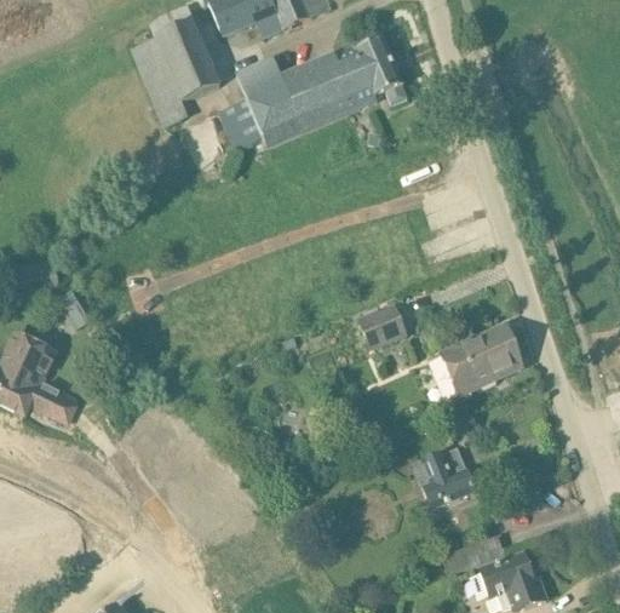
[(264,36),(331,7),(327,0),(206,0),(223,36),(258,21),(264,36)]
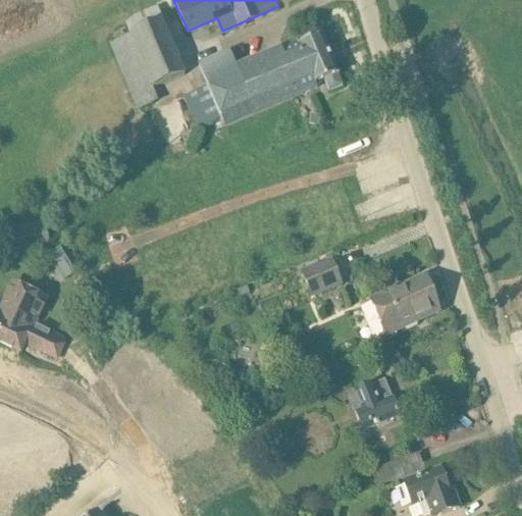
[(109,40),(137,107),(157,98),(152,85),(187,71),(157,3),(133,12),(124,20),(128,31),(109,40)]
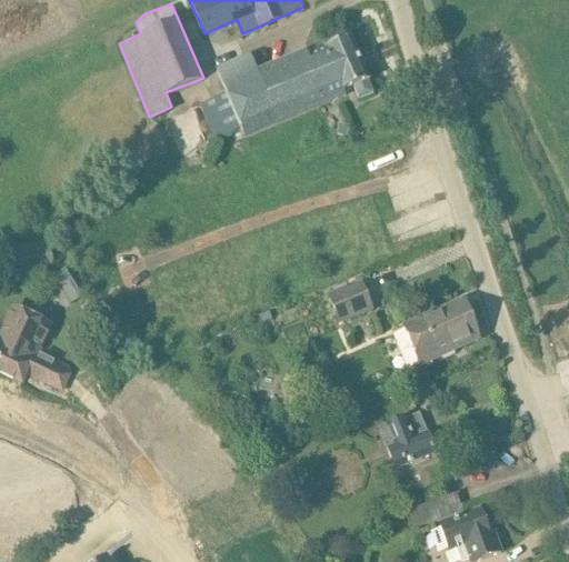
[(321,41),(286,57),(258,68),(251,52),(217,67),(227,89),(199,102),(213,137),(241,126),(245,134),(308,108),(346,92),(345,88),(353,84),(358,96),(373,89),(369,78),(350,34),(323,46),(321,41)]
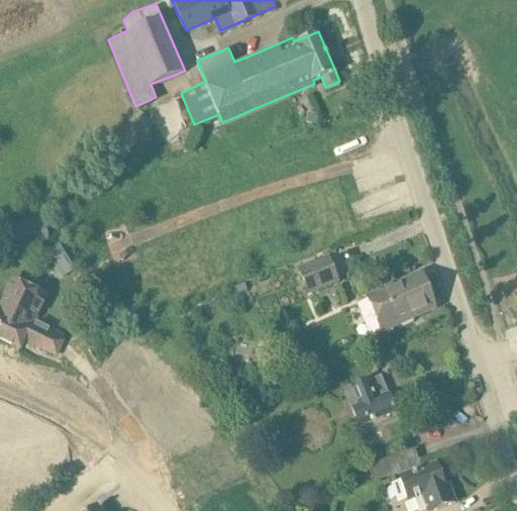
[(19,221),(0,226),(0,243),(22,237),(24,242),(49,237),(43,213),(19,218),(19,221)]
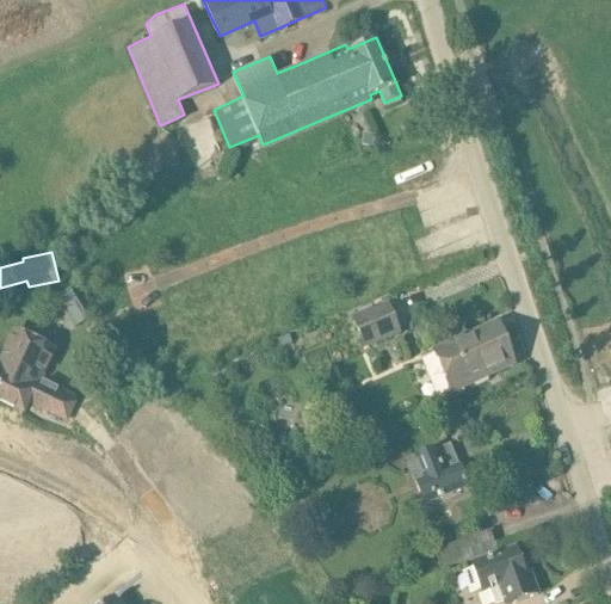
[(69,287),(56,294),(61,302),(74,295),(69,287)]
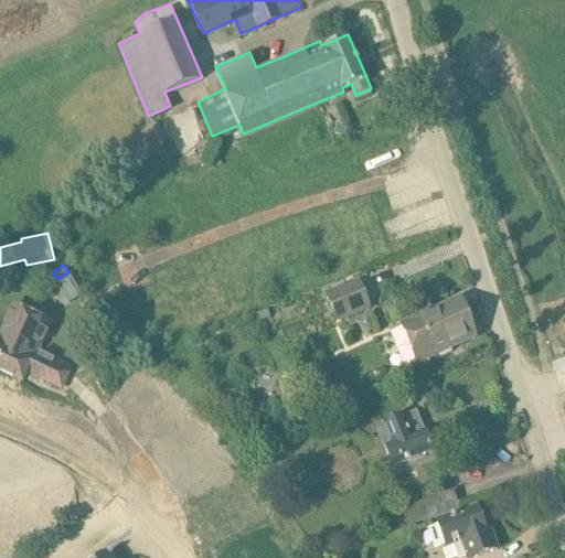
[(360,276),(326,290),(338,319),(372,304),(360,276)]
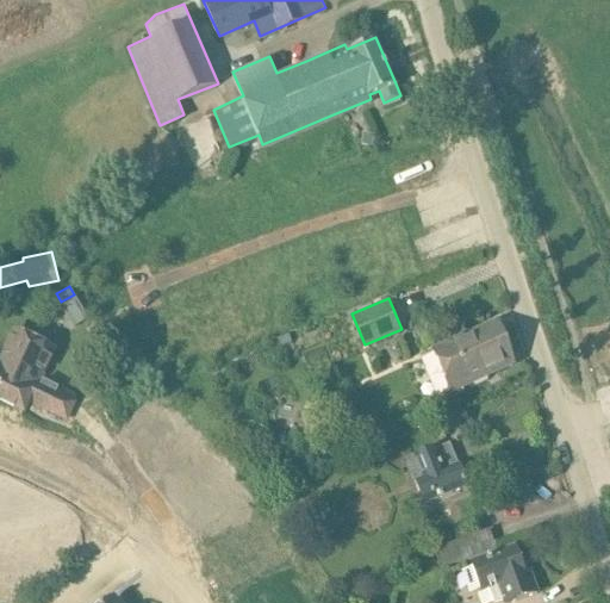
[(498,318),(433,346),(450,389),(514,360),(498,318)]
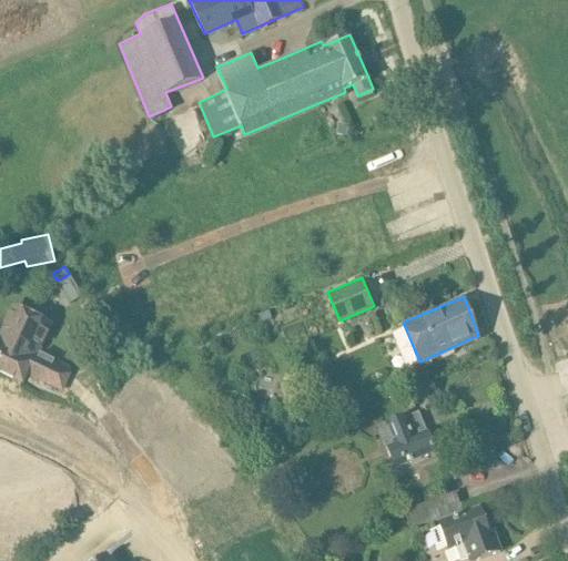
[(8,308),(2,322),(0,325),(0,366),(21,377),(26,368),(42,377),(52,357),(39,350),(43,342),(51,326),(52,322),(11,301),(8,308)]
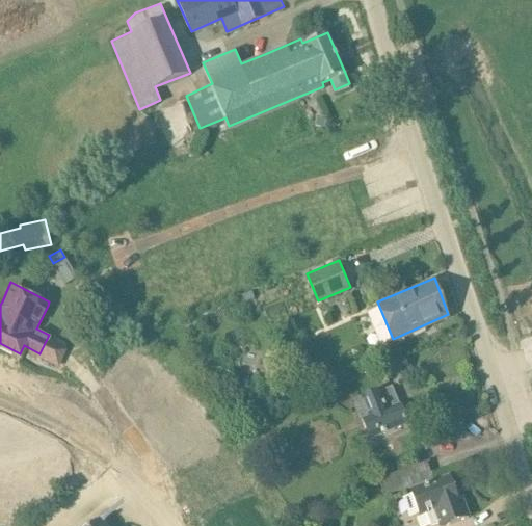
[(395,373),(410,367),(403,346),(387,352),(395,373)]
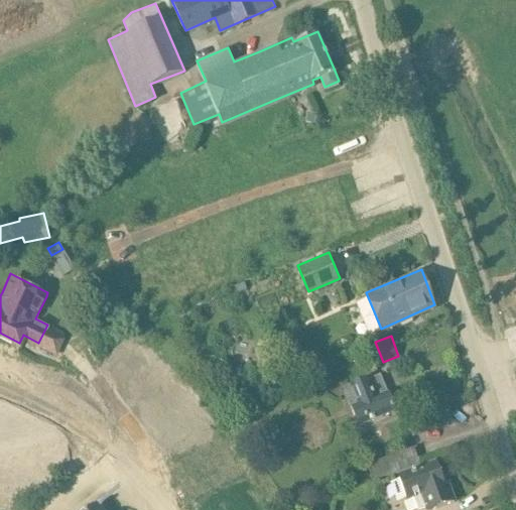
[(380,372),(345,386),(359,422),(395,407),(380,372)]
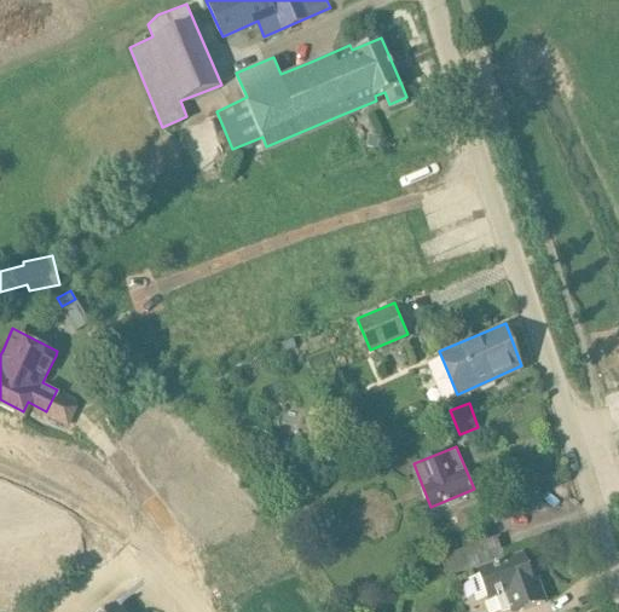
[(446,573),(503,553),(496,532),(439,553),(446,573)]
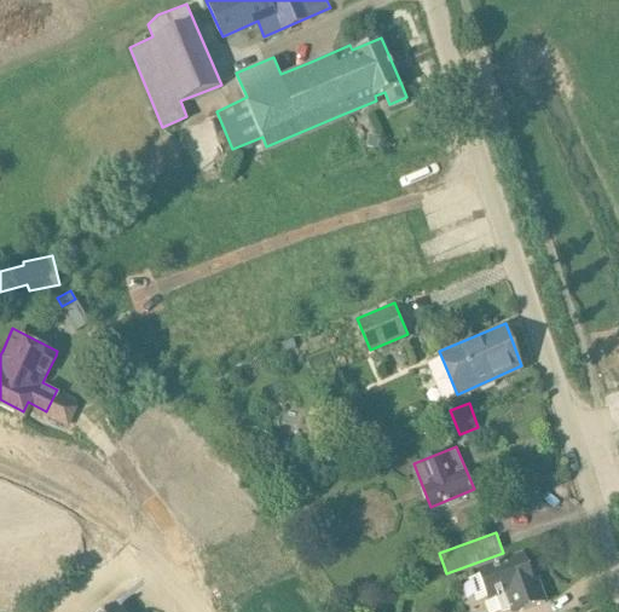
[(537,572),(531,573),(524,553),(479,569),(489,594),(496,592),(502,607),(512,604),(513,610),(545,598),(537,572)]
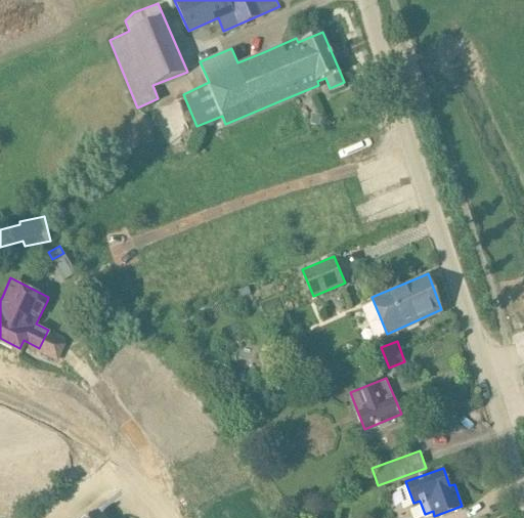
[(103,517),(94,507),(80,517),(103,517)]
